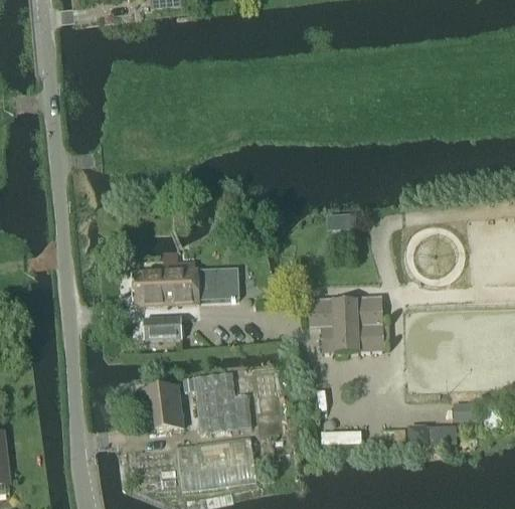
[(163,270),(132,272),(133,305),(199,303),(199,300),(220,299),(219,268),(198,269),(176,270),(175,270),(175,263),(177,263),(177,261),(177,250),(173,251),(163,251),(163,252),(163,270)]
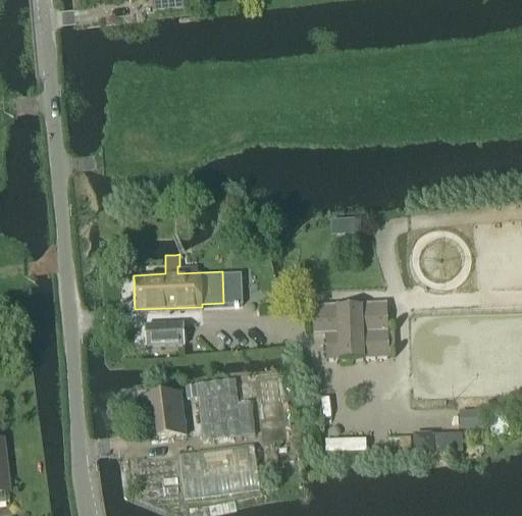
[(364,355),(388,354),(386,303),(362,304),(362,303),(336,304),(336,305),(311,306),(312,329),(324,328),(325,357),(338,356),(338,357),(364,356),(364,355)]
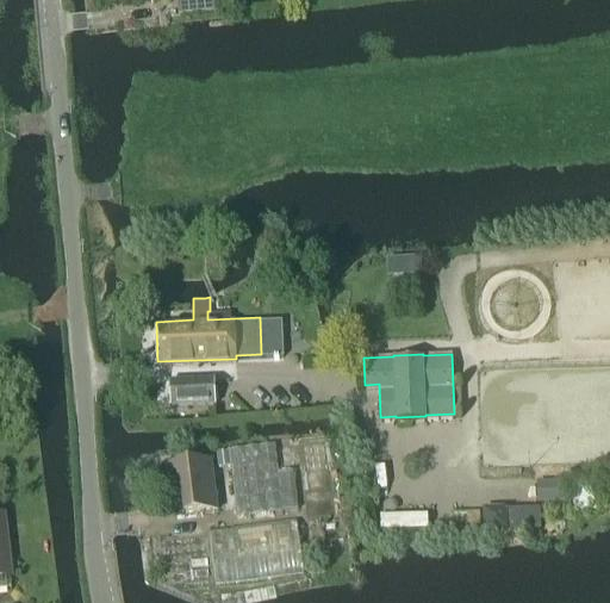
[(216,401),(215,375),(169,377),(170,402),(216,401)]
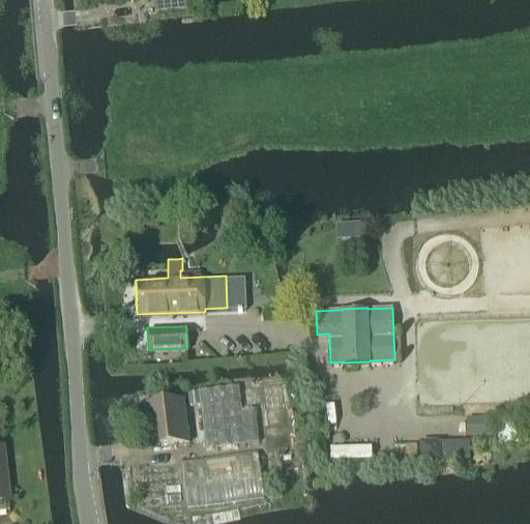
[(282,378),(258,381),(238,384),(241,406),(254,404),(254,405),(261,404),(266,446),(291,442),(282,378)]
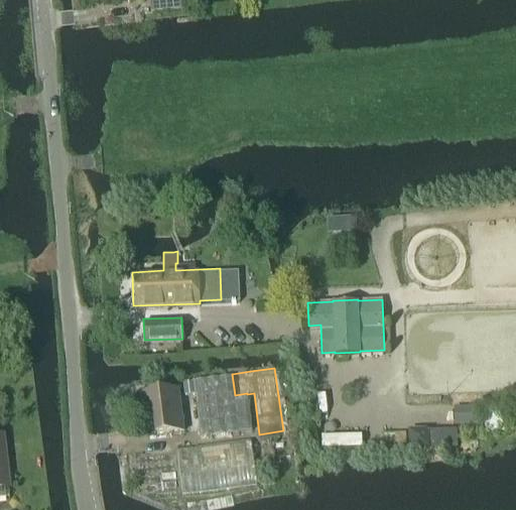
[(232,374),(232,372),(192,378),(194,390),(201,433),(252,426),(247,394),(247,393),(235,395),(232,374)]
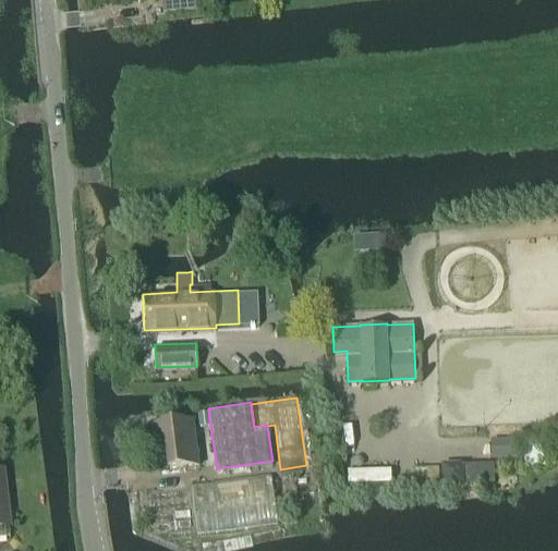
[(208,408),(197,411),(199,424),(209,421),(208,408)]
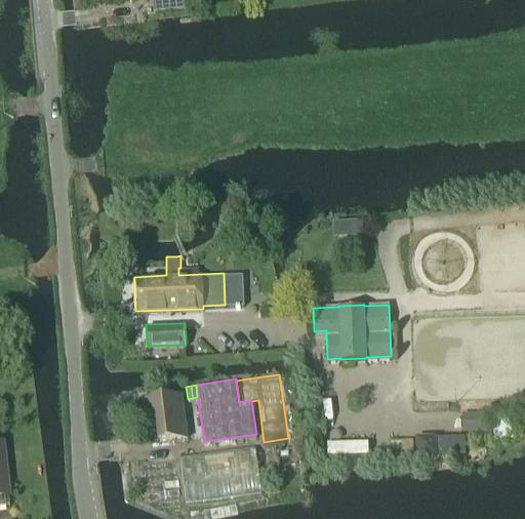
[(146,426),(158,424),(159,438),(186,435),(180,394),(143,399),(146,426)]
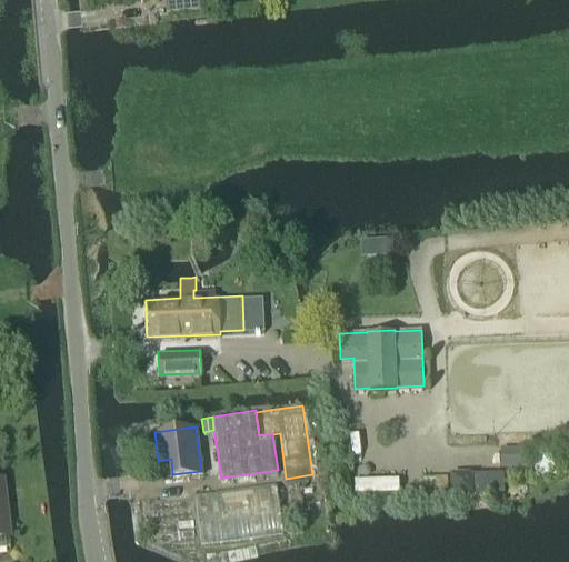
[(0,545),(6,545),(5,535),(10,534),(3,475),(0,475),(0,545)]
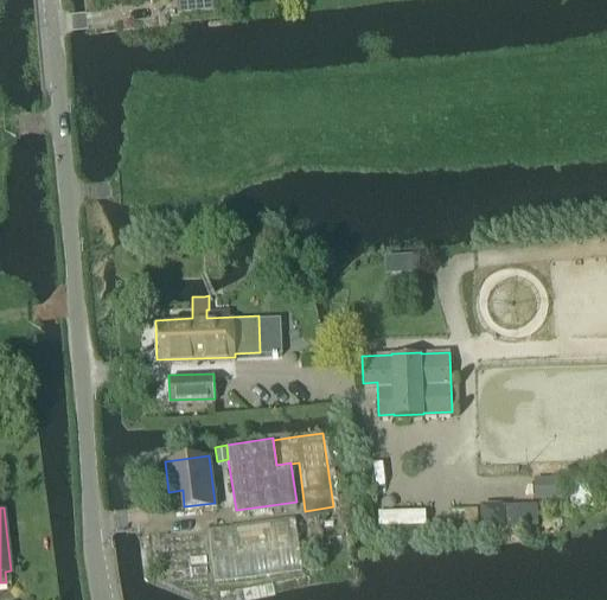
[(213,576),(301,566),(294,514),(208,524),(213,576)]
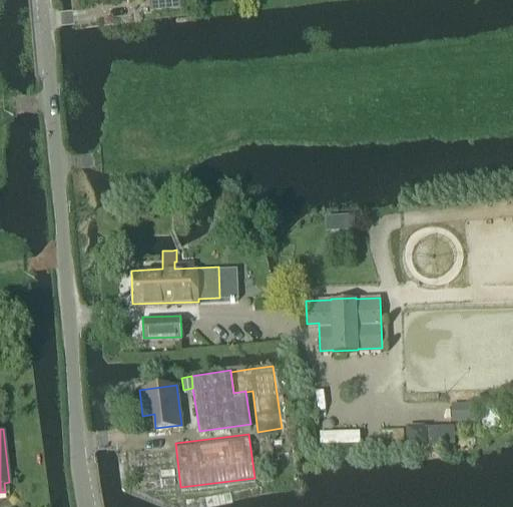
[(277,460),(282,466),(289,465),(291,458),(287,452),(280,453),(277,460)]
